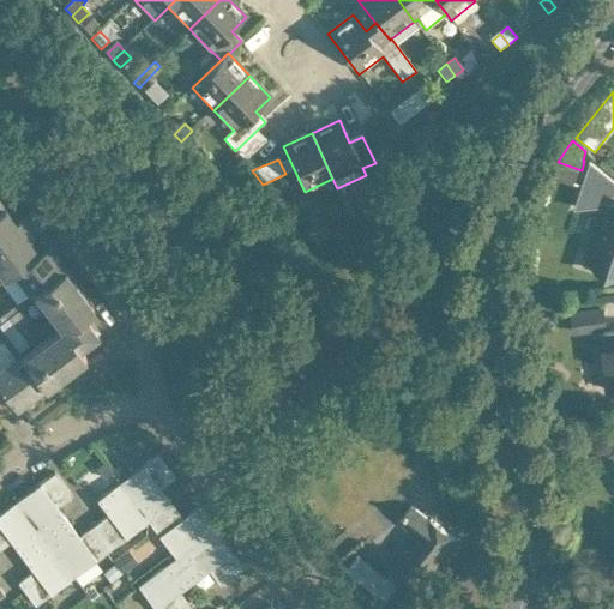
[(596,264),(613,269),(613,270),(613,185),(594,168),(578,211),(603,210),(591,242),(602,246),(596,264)]
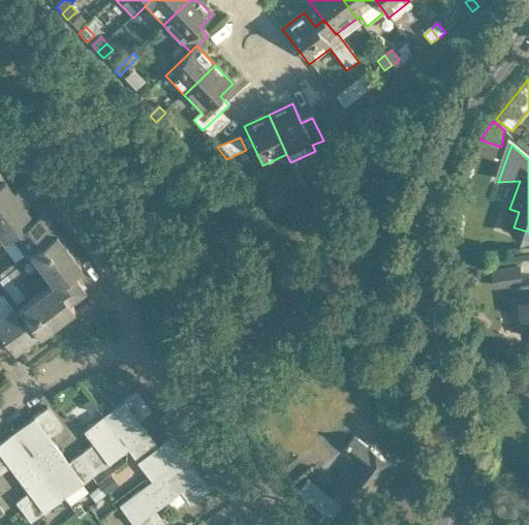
[(12,194),(0,177),(0,215),(26,195),(21,187),(12,194)]
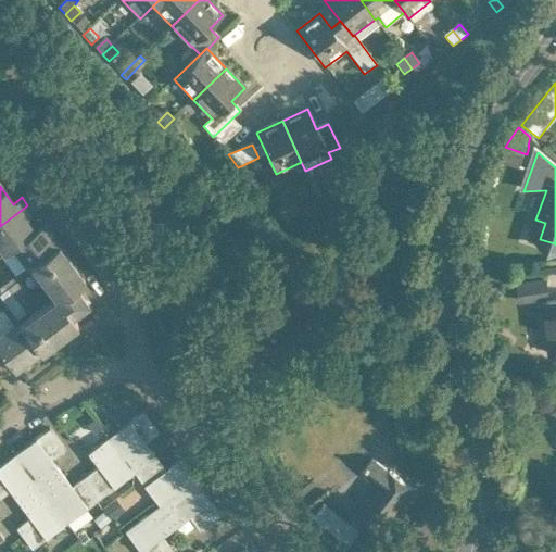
[(0,249),(4,255),(13,249),(12,248),(34,231),(25,221),(34,214),(27,205),(0,226),(0,249)]
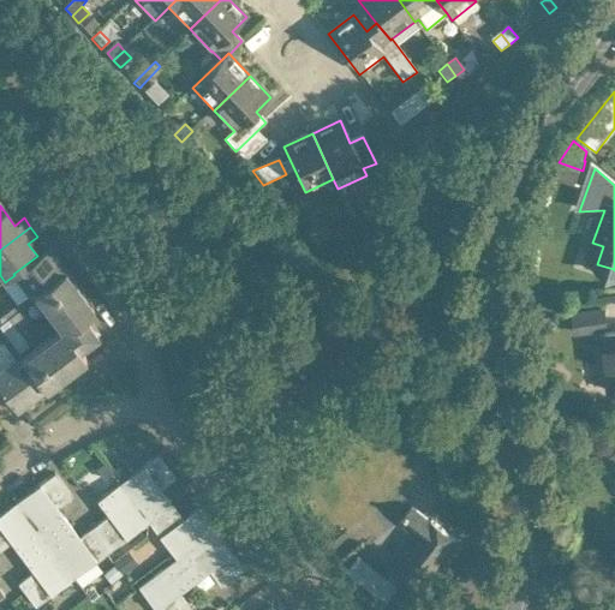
[(13,274),(15,275),(30,297),(35,293),(64,271),(47,249),(37,256),(13,274)]
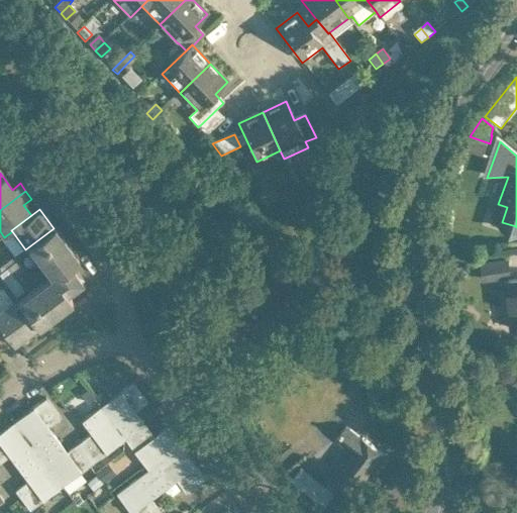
[(29,246),(53,278),(16,304),(35,329),(72,302),(66,294),(81,282),(71,268),(79,262),(54,228),(29,246)]
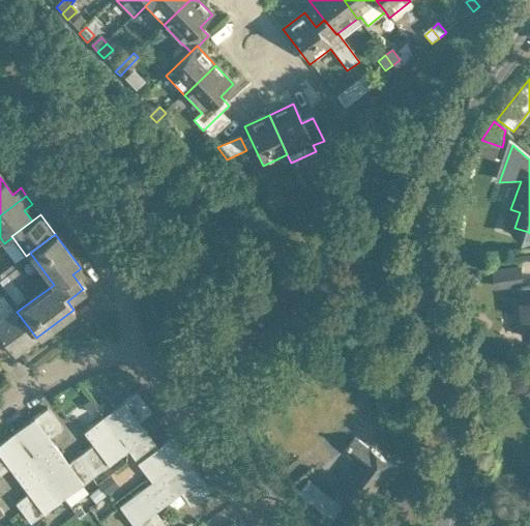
[(497,290),(523,286),(521,269),(494,273),(497,290)]
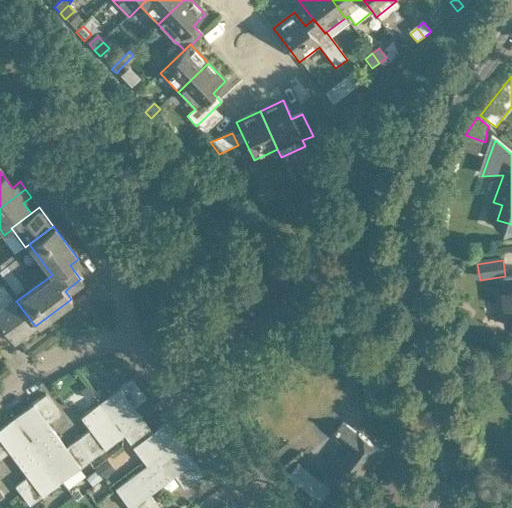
[(8,268),(0,273),(0,274),(16,296),(24,290),(8,268)]
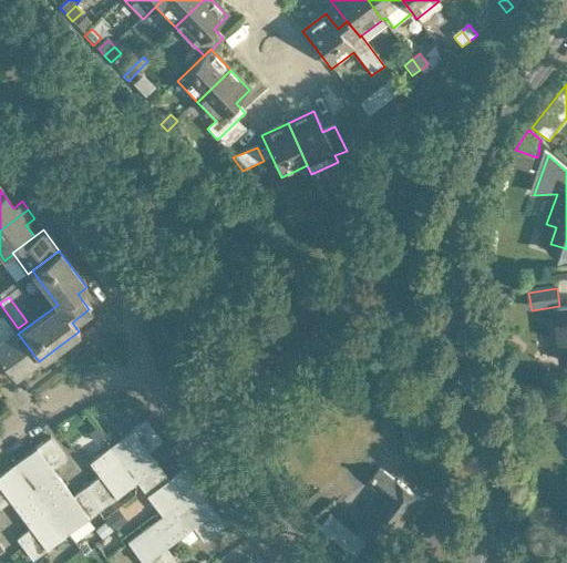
[(562,364),(566,362),(566,308),(554,311),(562,364)]
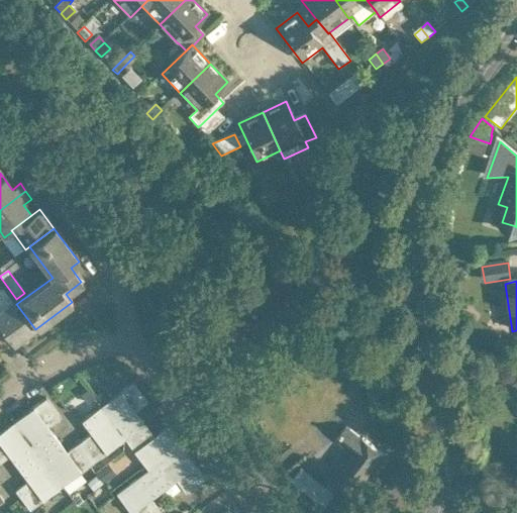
[(11,303),(8,305),(0,311),(0,328),(13,346),(35,329),(16,304),(14,306),(11,303)]
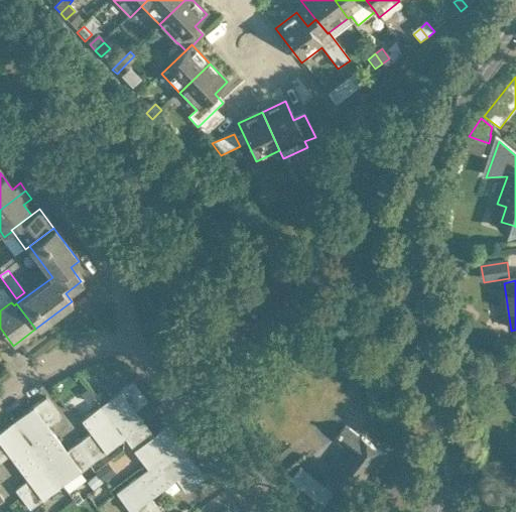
[(515,380),(506,388),(515,403),(515,380)]
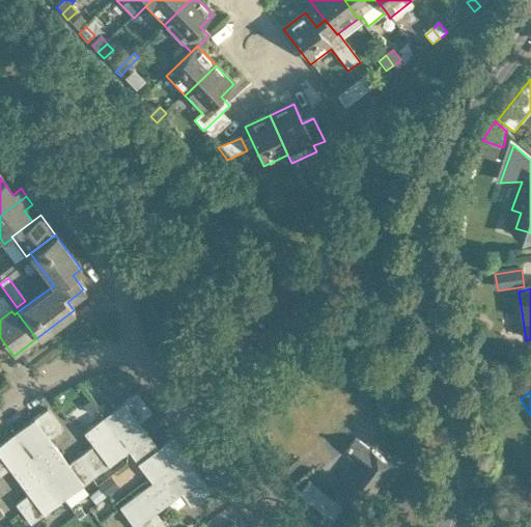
[(151,415),(136,394),(103,420),(128,453),(148,438),(138,424),(151,415)]
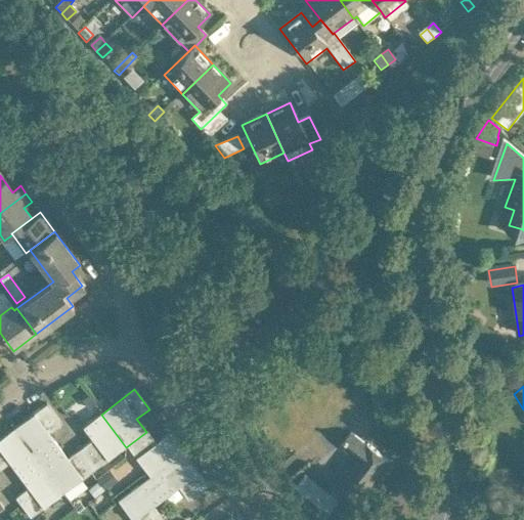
[(382,403),(365,404),(368,425),(384,423),(382,403)]
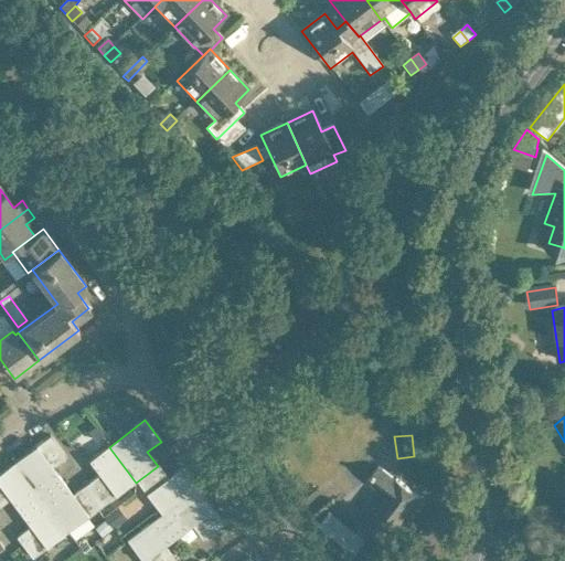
[(50,437),(16,464),(41,498),(62,483),(52,469),(66,459),(50,437)]
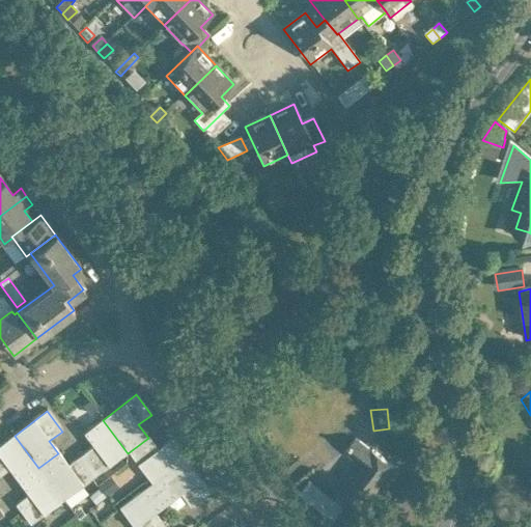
[(93,447),(81,456),(95,477),(128,453),(103,420),(83,435),(93,447)]
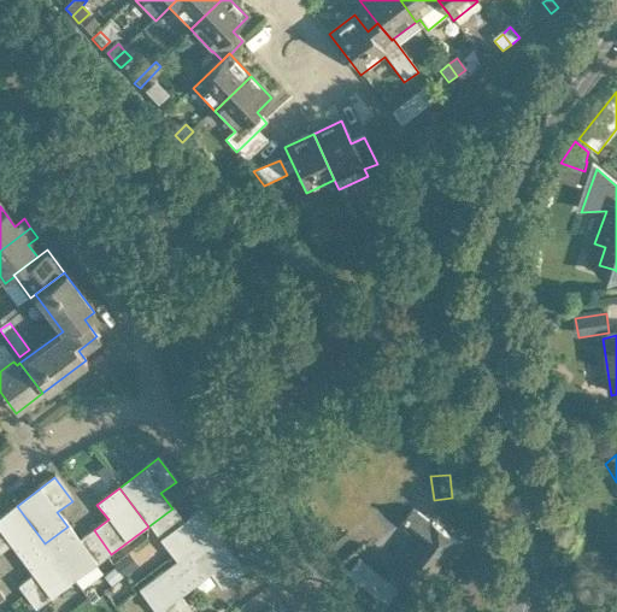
[(45,543),(17,506),(0,517),(0,554),(11,547),(22,562),(45,543)]
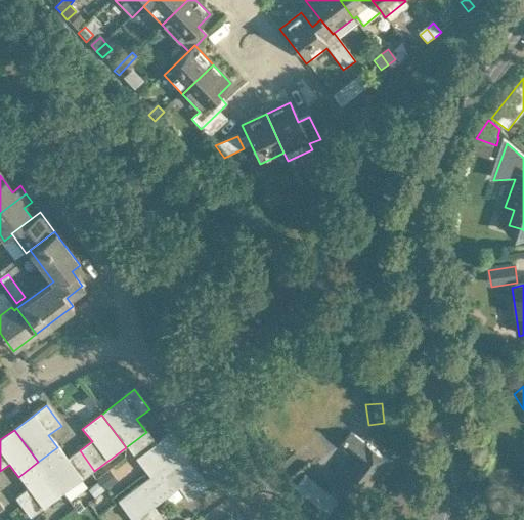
[(168,435),(156,444),(146,432),(126,447),(149,478),(182,453),(168,435)]
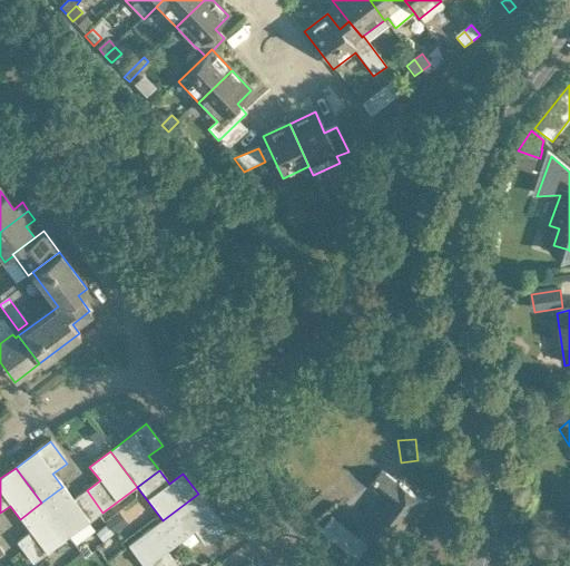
[(361,534),(385,555),(424,504),(400,486),(399,486),(382,474),(371,488),(387,500),(361,534)]
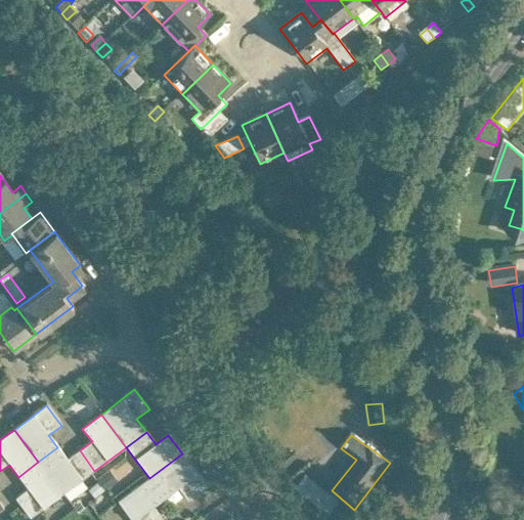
[(67,461),(57,447),(38,462),(62,494),(94,471),(80,450),(67,461)]
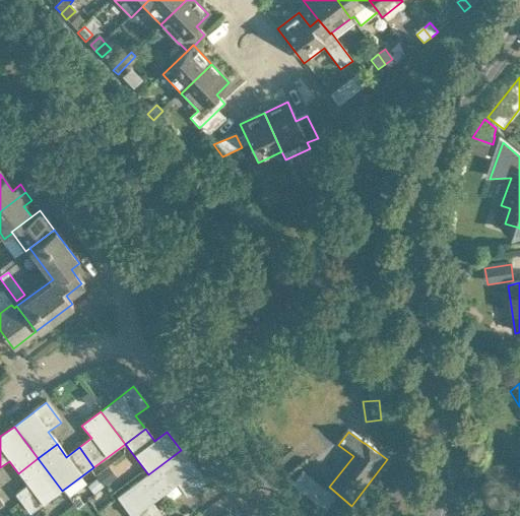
[(186,498),(205,482),(181,450),(148,474),(164,495),(176,485),(186,498)]
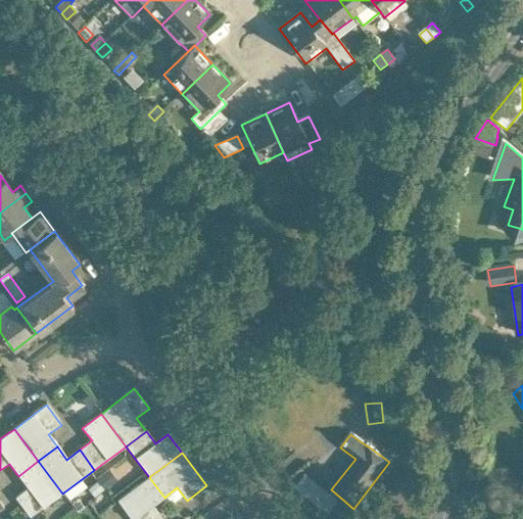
[(15,499),(30,518),(62,493),(38,461),(18,476),(28,488),(15,499)]
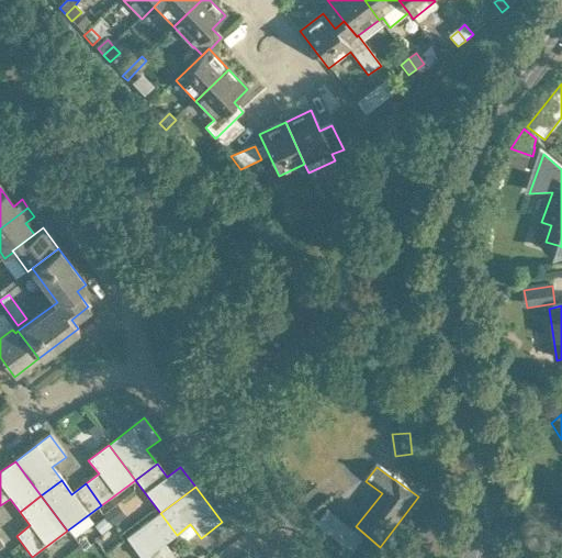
[(351,555),(367,538),(330,506),(316,523),(351,555)]
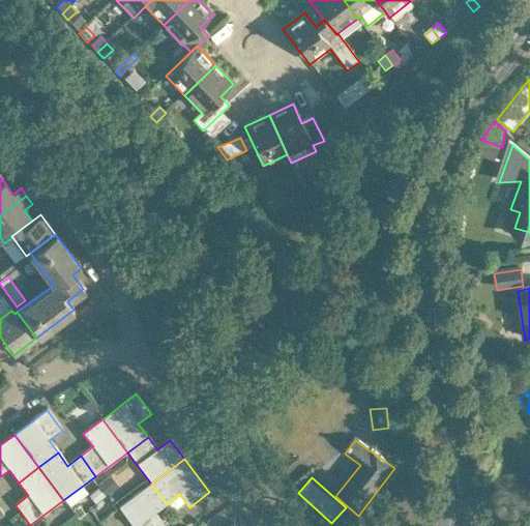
[(109,478),(96,488),(105,499),(117,490),(109,478)]
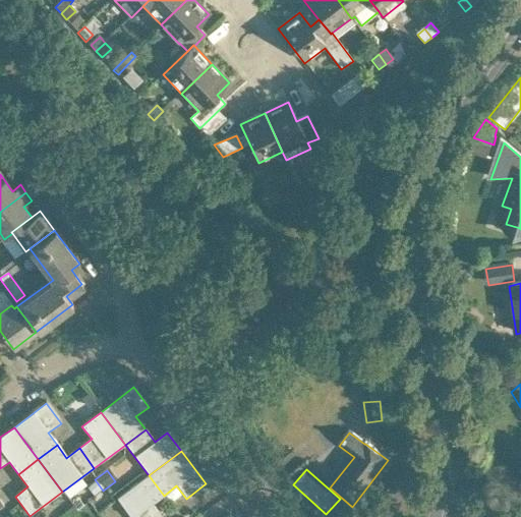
[(117,500),(129,516),(160,516),(152,505),(164,496),(149,475),(117,500)]
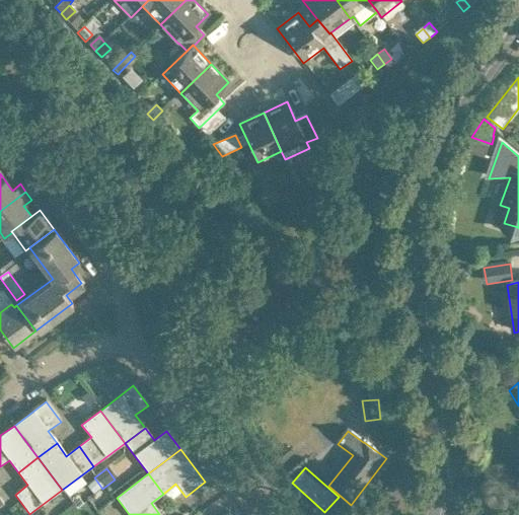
[(95,481),(87,488),(93,496),(102,489),(95,481)]
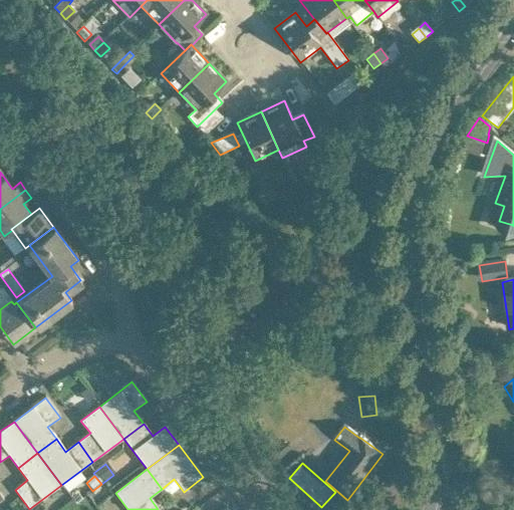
[(106,490),(98,495),(103,501),(110,495),(106,490)]
